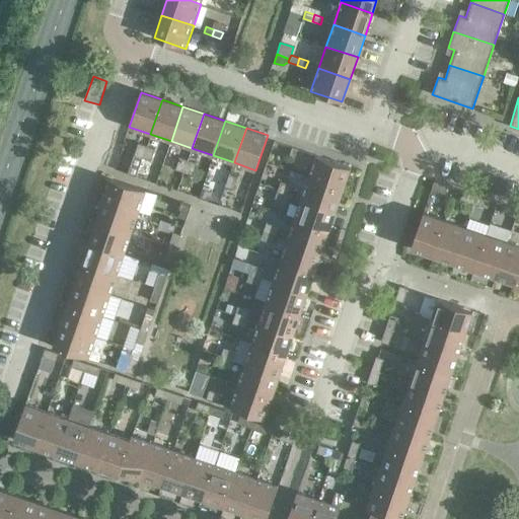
[(137,176),(143,158),(147,146),(139,143),(129,173),(137,176)]
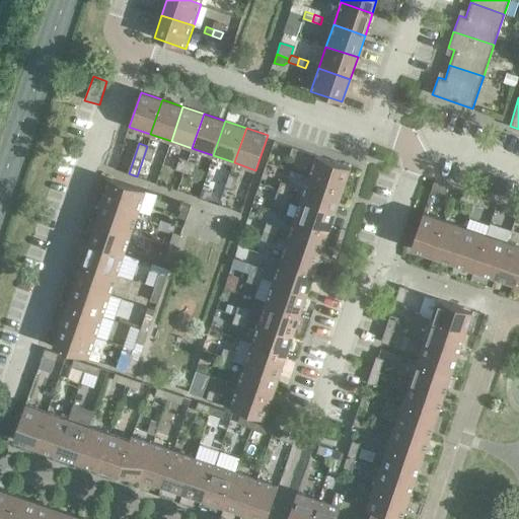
[(155,149),(147,146),(143,158),(151,161),(155,149)]
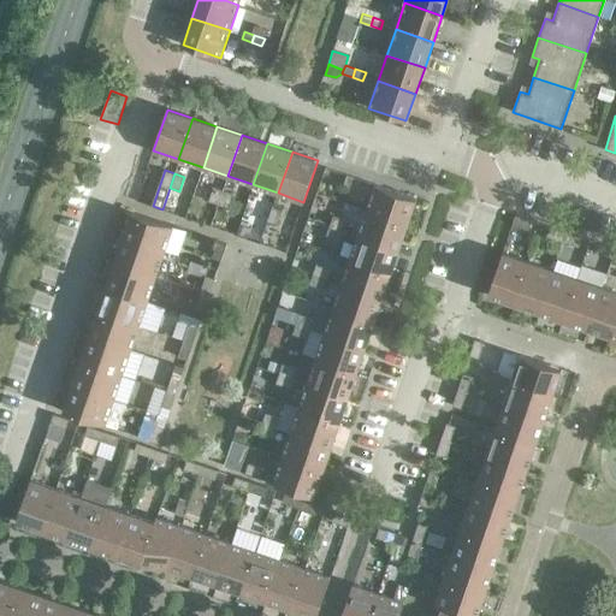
[(362,179),(348,175),(344,184),(359,189),(362,179)]
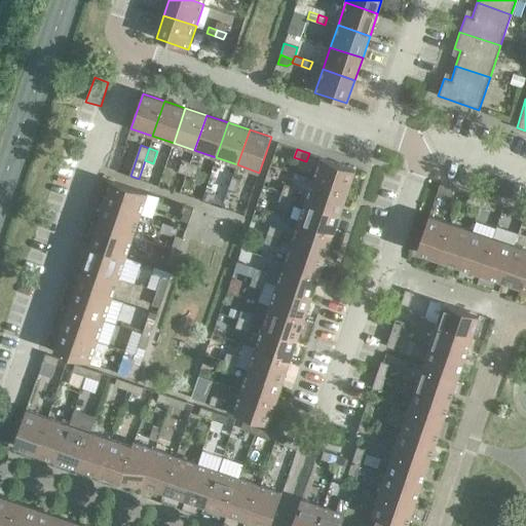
[(355,170),(321,157),(313,179),(348,191),(355,170)]
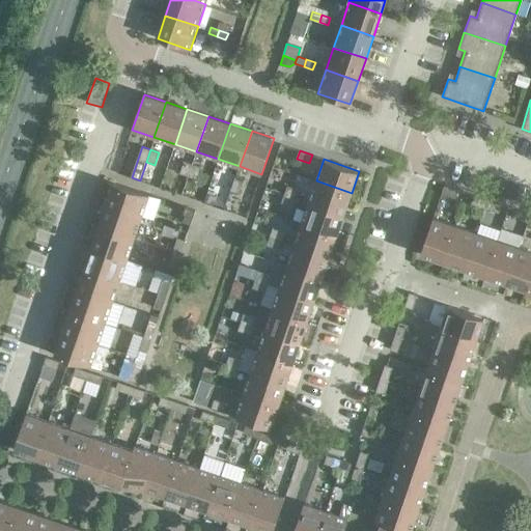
[(179,173),(189,176),(193,164),(185,161),(179,173)]
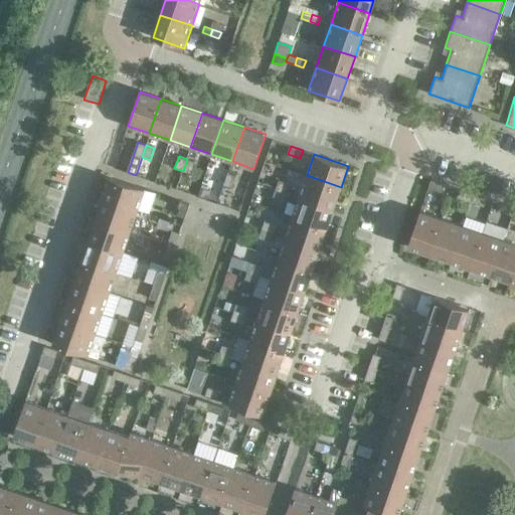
[(195,162),(187,159),(183,171),(191,174),(195,162)]
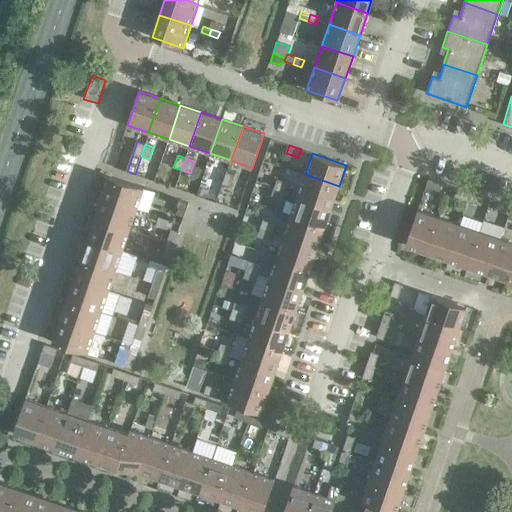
[(235,175),(227,172),(223,184),(231,187),(235,175)]
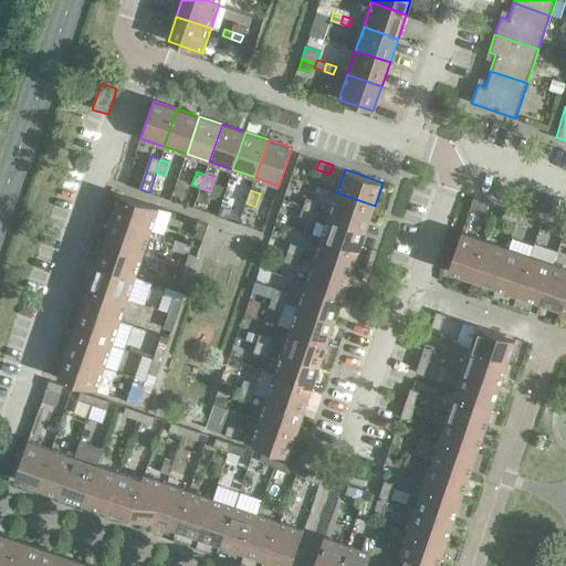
[(375,206),(337,192),(329,216),(367,228),(375,206)]
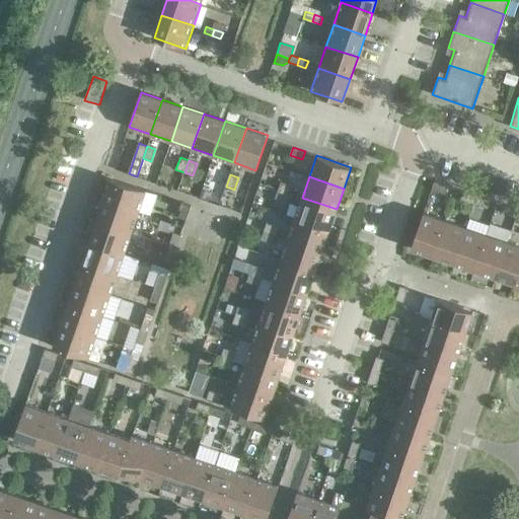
[(146,191),(112,178),(104,200),(139,212),(146,191)]
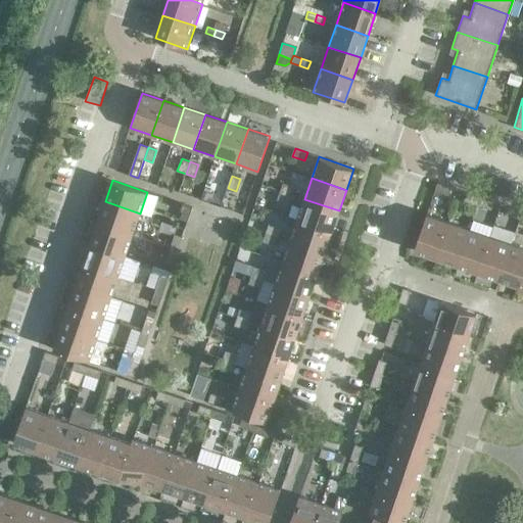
[(283,183),(280,191),(292,195),(295,187),(283,183)]
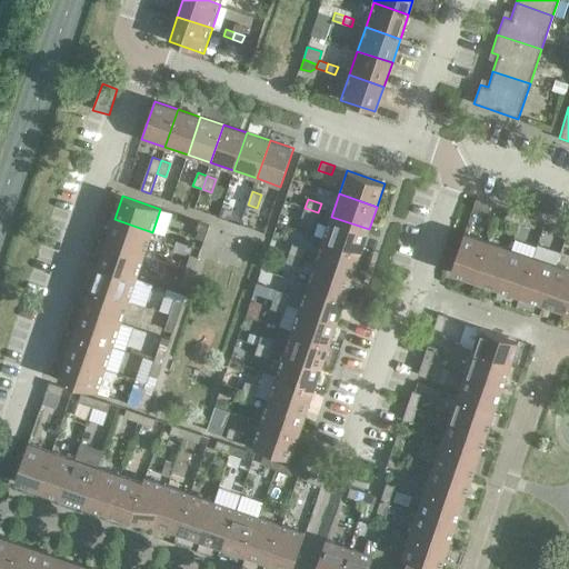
[(490,203),(476,199),(472,207),(488,212),(490,203)]
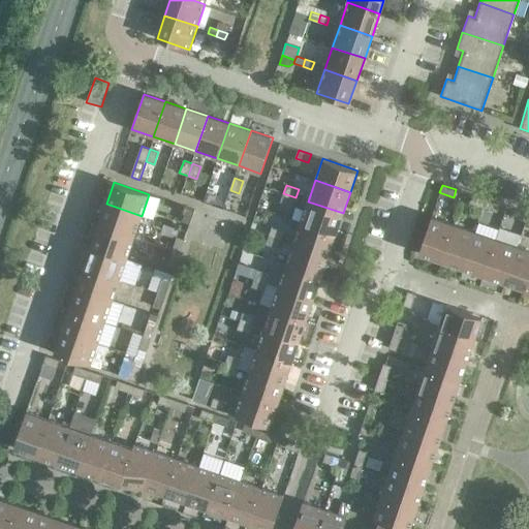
[(203,200),(213,205),(216,195),(206,191),(203,200)]
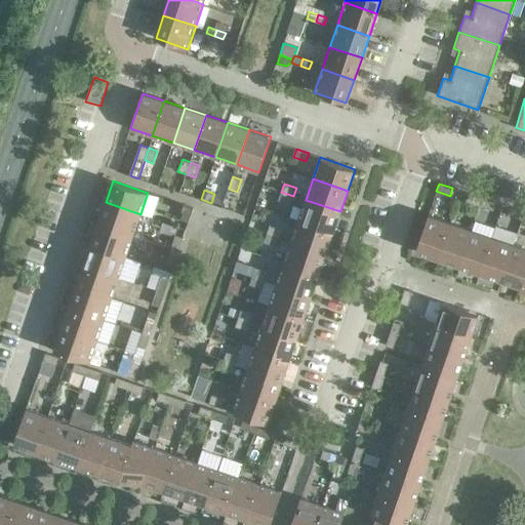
[(293,196),(281,192),(278,200),(291,205),(293,196)]
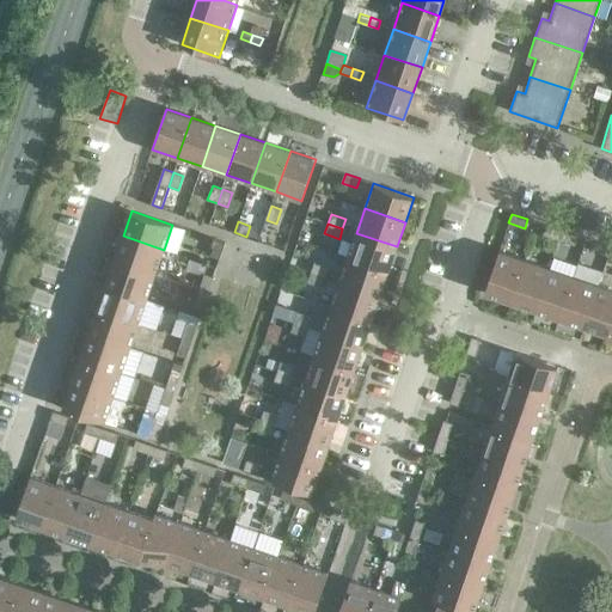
[(562,231),(546,226),(543,234),(560,240),(562,231)]
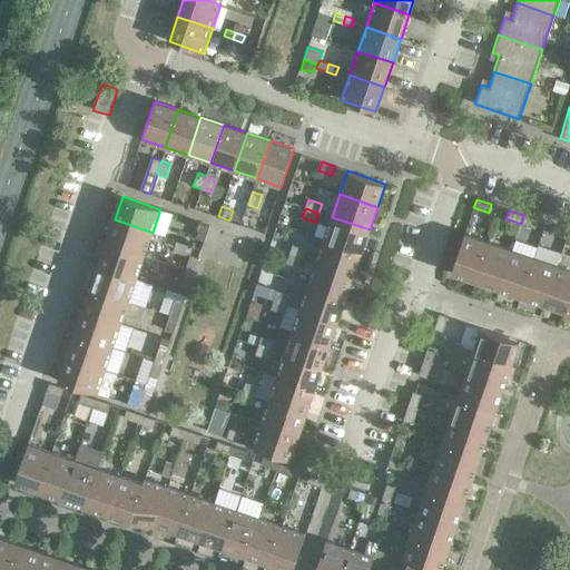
[(538,220),(523,215),(521,224),(536,228),(538,220)]
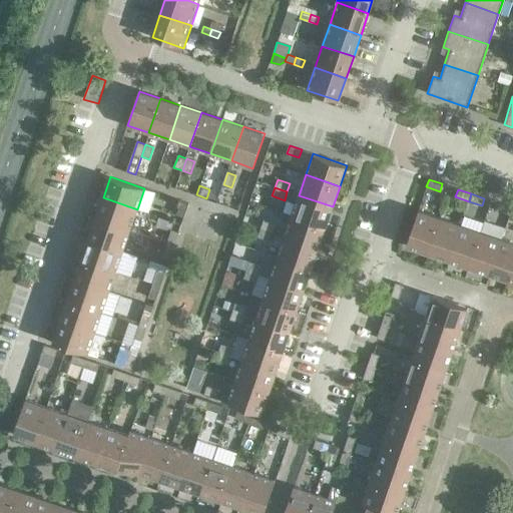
[(333,206),(299,195),(292,215),(326,227),(333,206)]
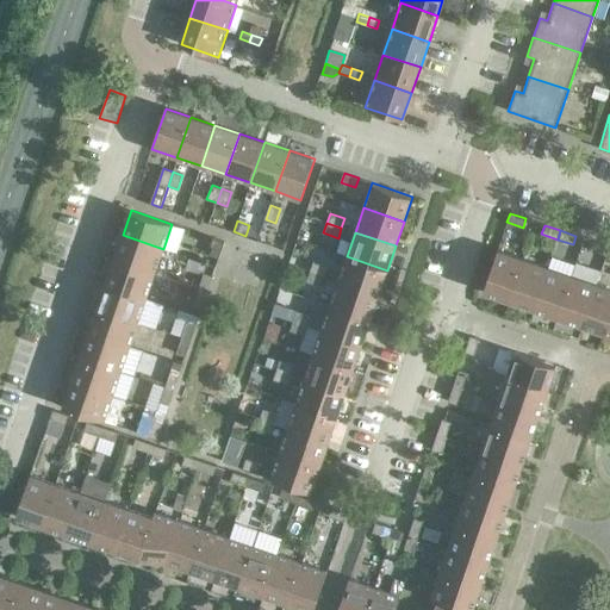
[(163,249),(123,235),(114,260),(155,273),(163,249)]
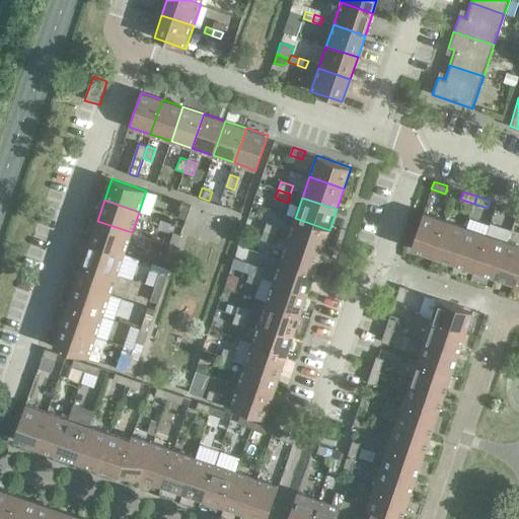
[(192,206),(183,203),(179,216),(187,219),(192,206)]
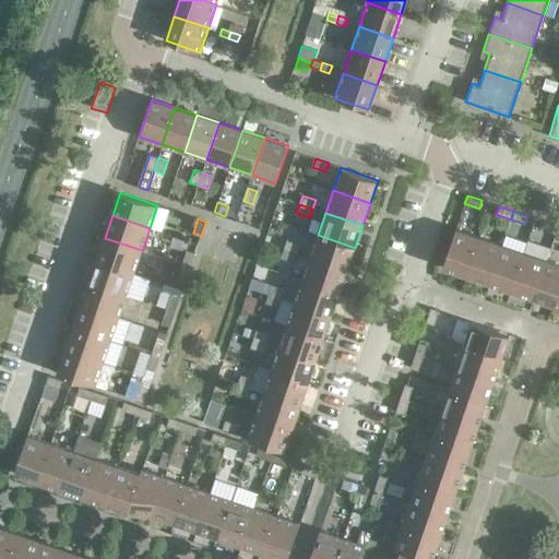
[(558,226),(544,222),(540,229),(556,235),(558,226)]
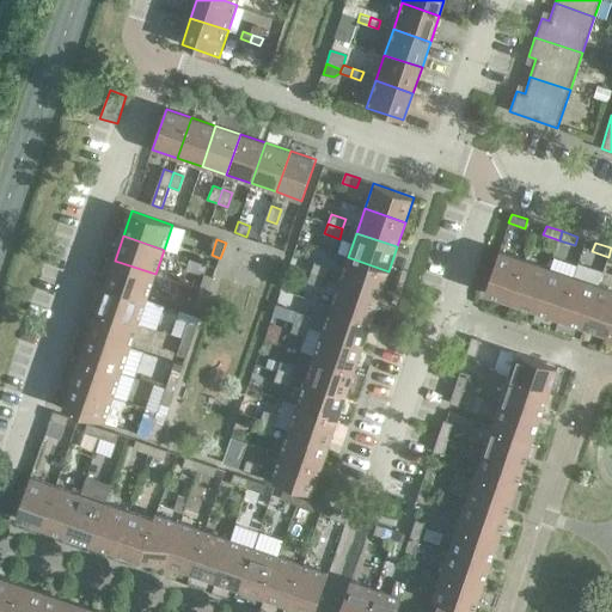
[(524,259),(499,251),(485,293),(509,301),(524,259)]
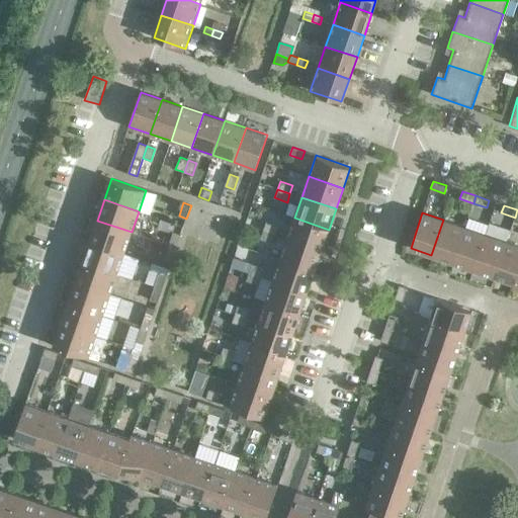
[(329,230),(294,218),(286,239),(322,251),(329,230)]
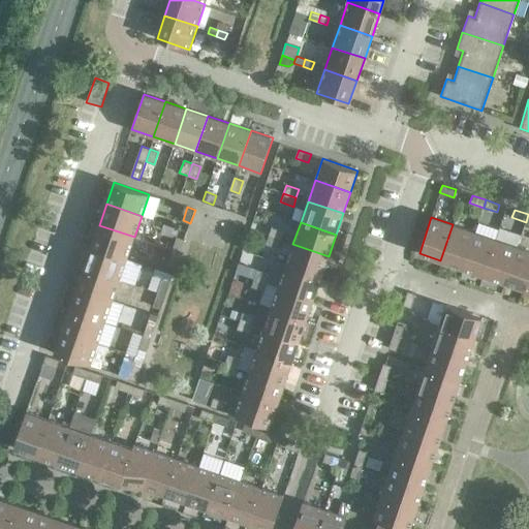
[(474,231),(453,224),(440,260),(462,268),(474,231)]
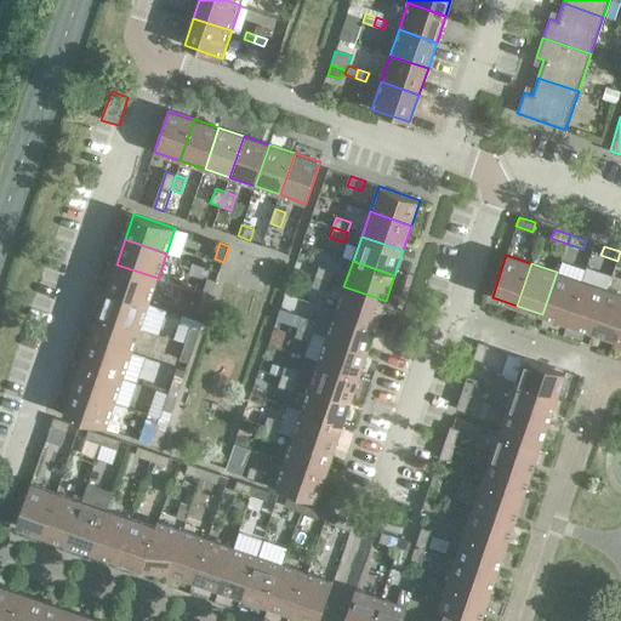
[(158,278),(117,265),(107,289),(149,303),(158,278)]
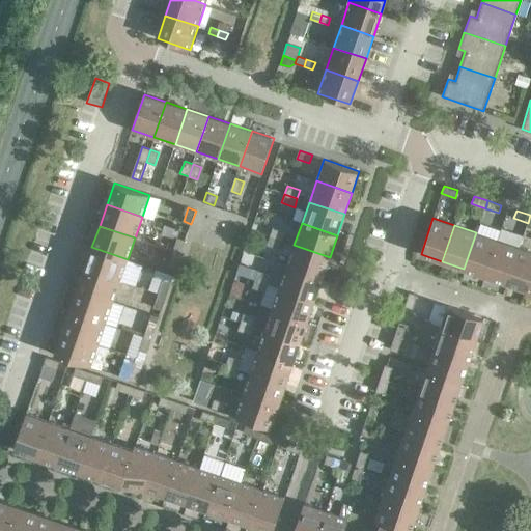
[(273,228),(270,236),(282,241),(285,232),(273,228)]
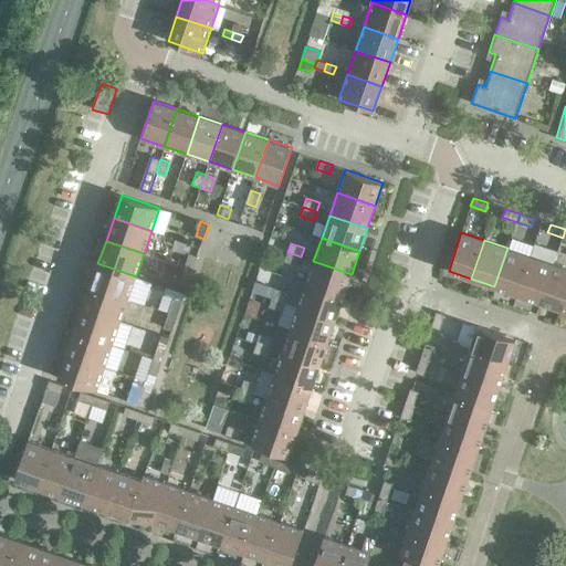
[(530,255),(507,248),(494,286),(516,294),(530,255)]
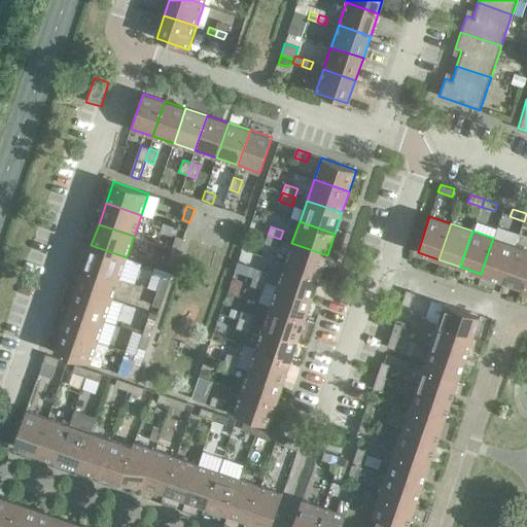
[(280,239),(268,235),(265,243),(278,247),(280,239)]
